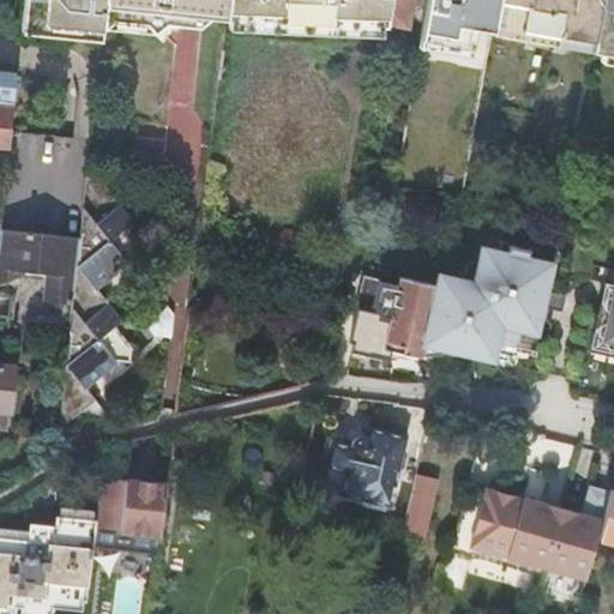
[(24,0),(20,32),(101,41),(102,29),(102,28),(104,0),(24,0)]
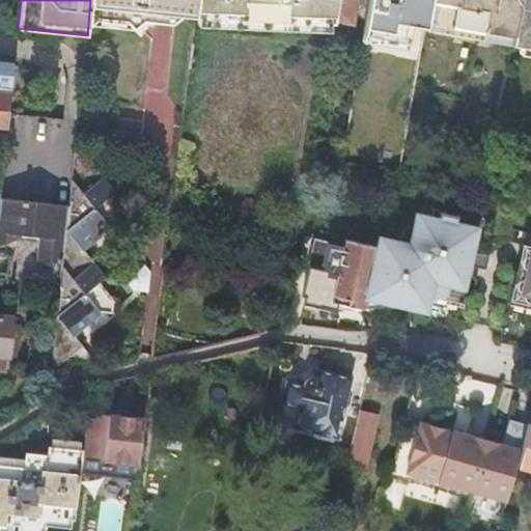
[(90,0),(88,24),(132,28),(134,26),(135,15),(137,0),(90,0)]
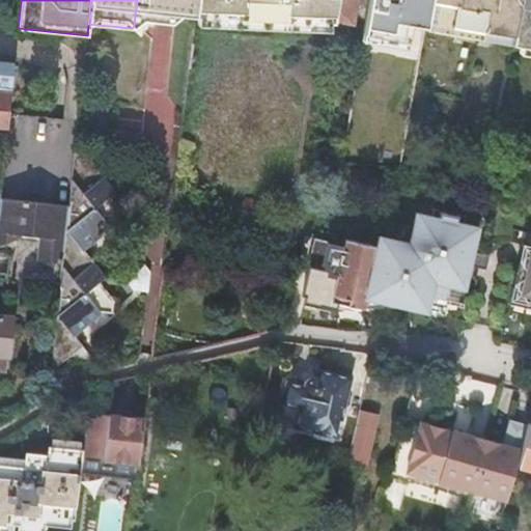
[(137,0),(135,15),(134,26),(148,11),(160,12),(161,0),(137,0)]
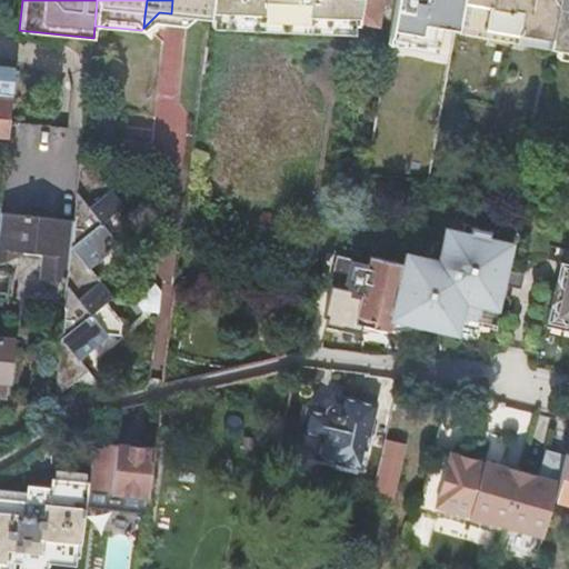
[(210,0),(172,0),(171,13),(209,17),(210,0)]
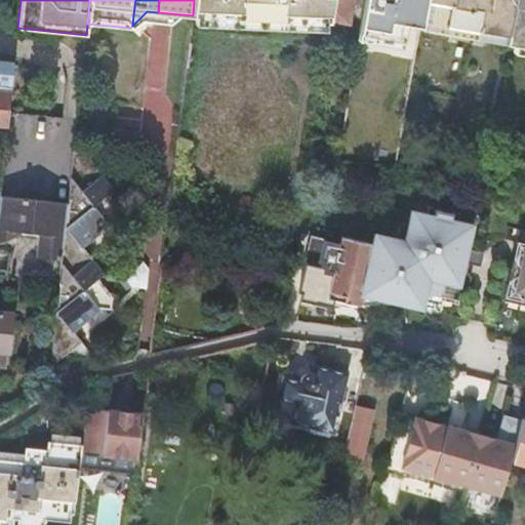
[(194,0),(193,15),(330,23),(331,16),(331,15),(334,2),(332,1),(332,0),(194,0)]
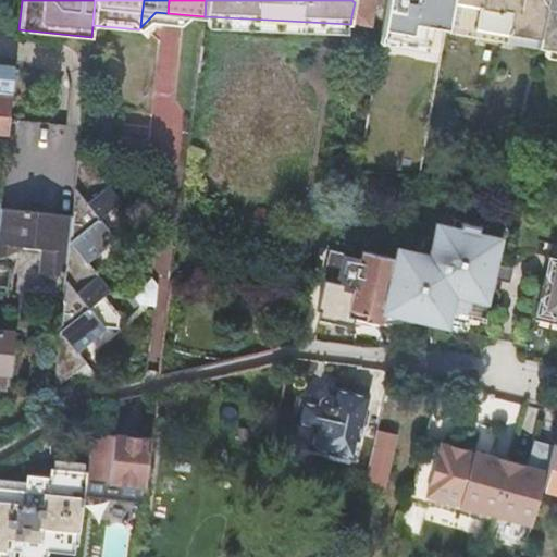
[(353,0),(353,1),(355,2),(351,16),(370,19),(373,4),(375,4),(380,1),(380,0),(353,0)]
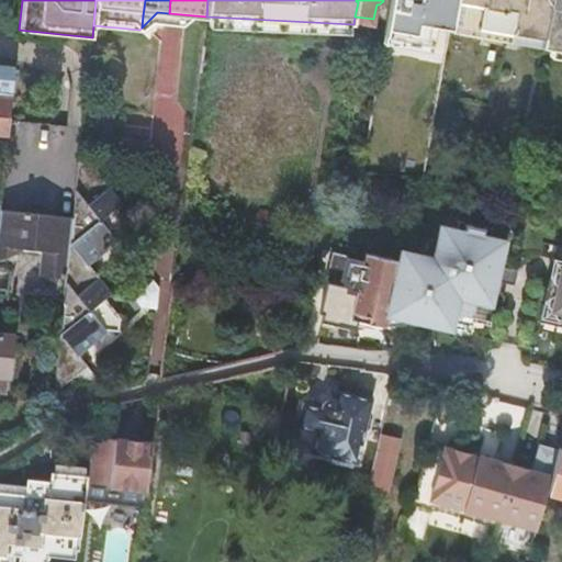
[(514,22),(544,27),(550,0),(454,0),(453,8),(453,11),(514,22)]
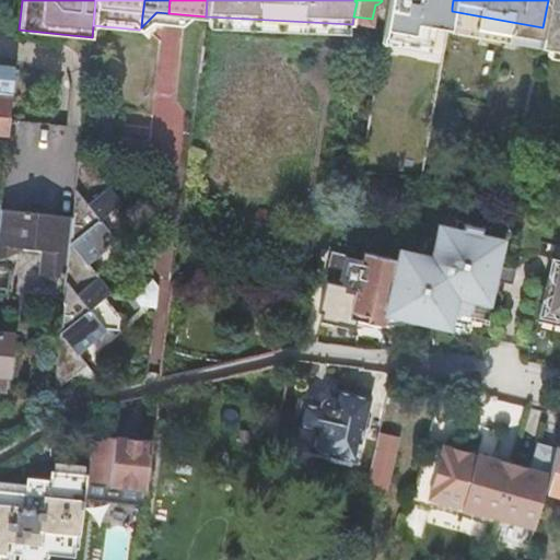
[(559,0),(548,0),(543,27),(541,36),(559,39),(559,0)]
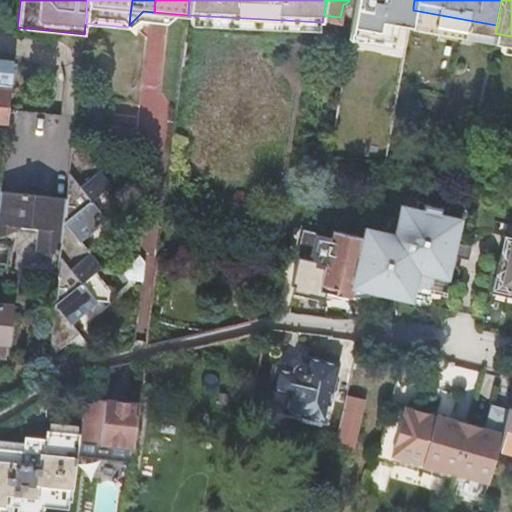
[(411,18),(411,20),(467,29),(468,20),(413,10),(412,12),(411,18)]
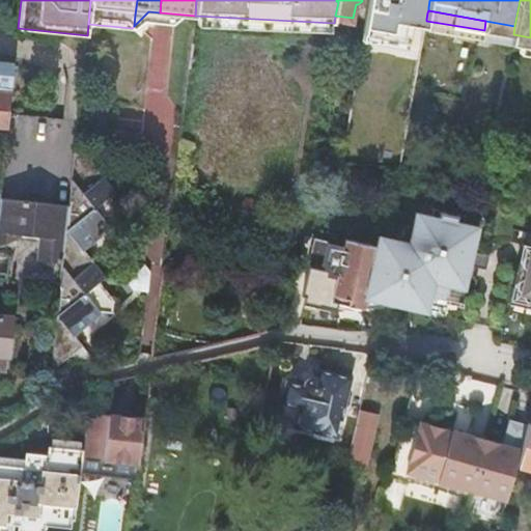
[(420,55),(426,21),(426,19),(412,17),(406,52),(415,53),(414,59),(410,59),(406,85),(415,87),(420,55)]
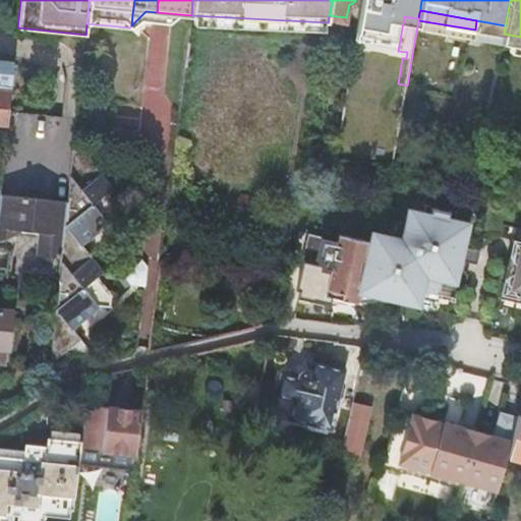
[(520,37),(504,34),(502,43),(507,44),(506,51),(512,53),(518,54),(520,53),(520,37)]
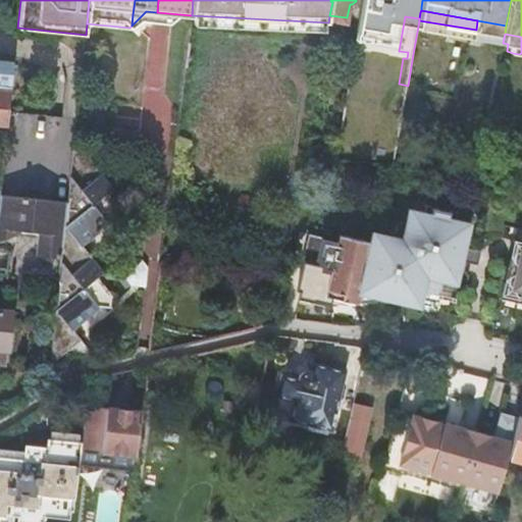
[(0,61),(0,76),(12,79),(14,62),(0,61)]
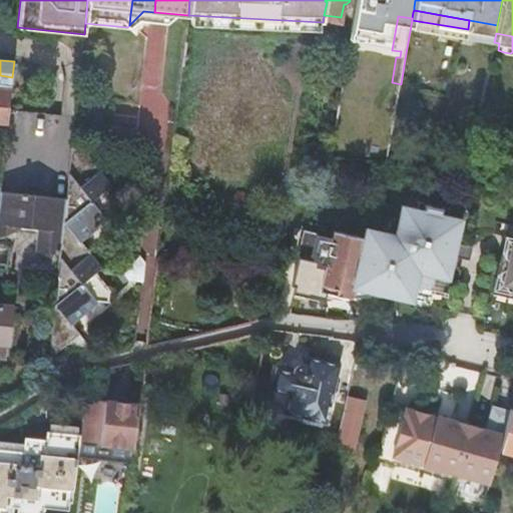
[(0,123),(7,125),(9,110),(11,89),(0,87),(0,123)]
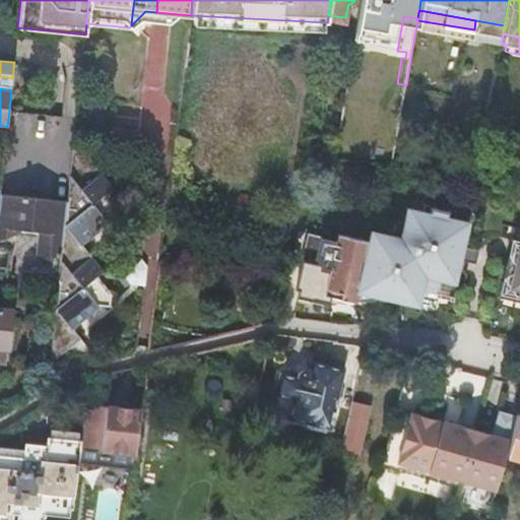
[(7,127),(0,196),(67,203),(73,152),(76,118),(9,112),(7,127)]
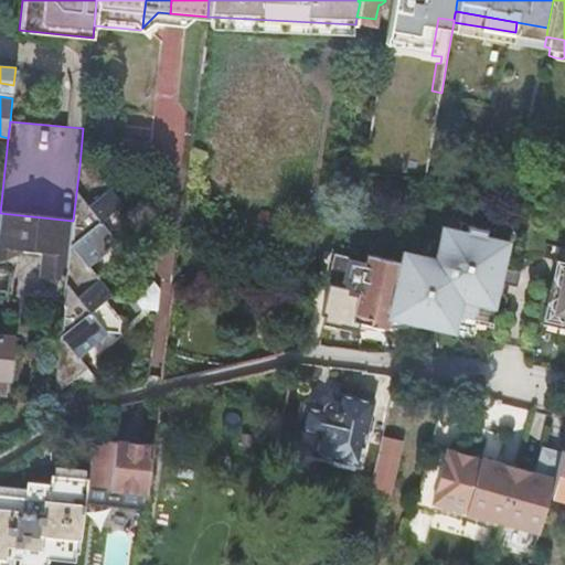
[(0,213),(0,214),(0,260),(17,255),(18,251),(43,253),(42,270),(41,277),(48,278),(60,279),(67,280),(73,221),(0,213)]
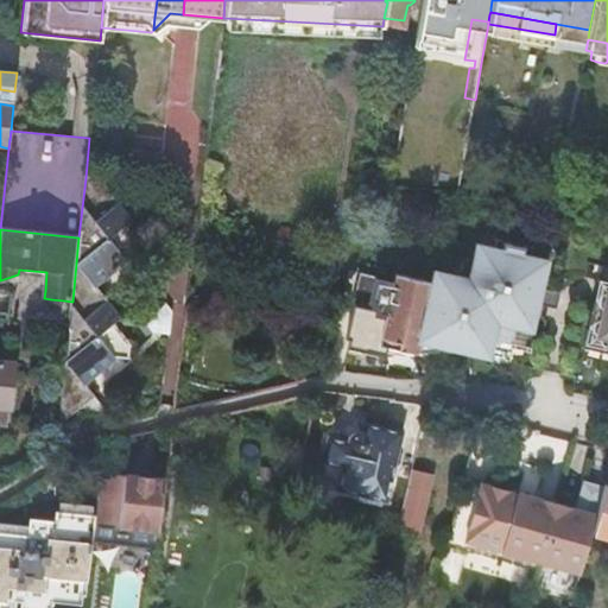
[(378,277),(375,277),(363,353),(385,358),(387,348),(409,353),(416,354),(416,352),(419,340),(441,344),(441,349),(454,348),(470,348),(469,354),(506,362),(510,348),(526,348),(533,316),(544,259),(531,257),(532,247),(514,244),(495,239),(494,247),(476,244),(473,261),(463,259),(460,277),(444,273),(434,271),(431,282),(396,274),(393,286),(377,283),(378,277)]
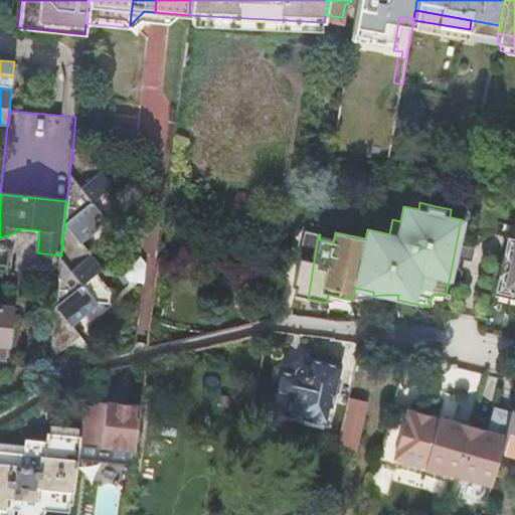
[(464,220),(461,219),(452,268),(446,295),(447,295),(456,259),(471,262),(474,247),(459,244),(464,220)]
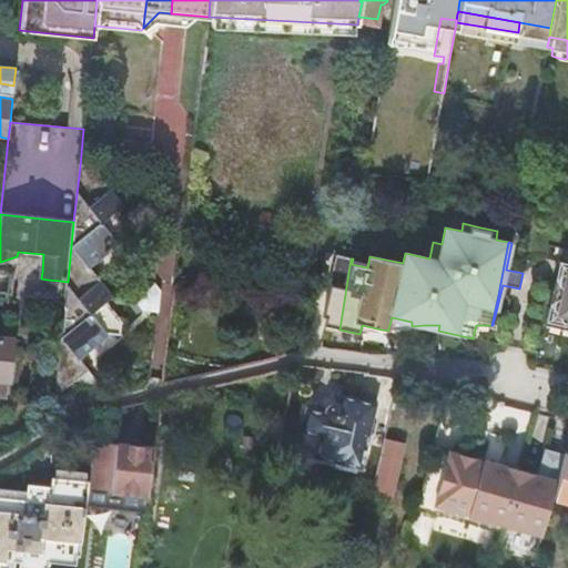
[(553,316),(564,263),(559,262),(554,286),(548,285),(544,306),(548,307),(545,325),(550,326),(553,316)]
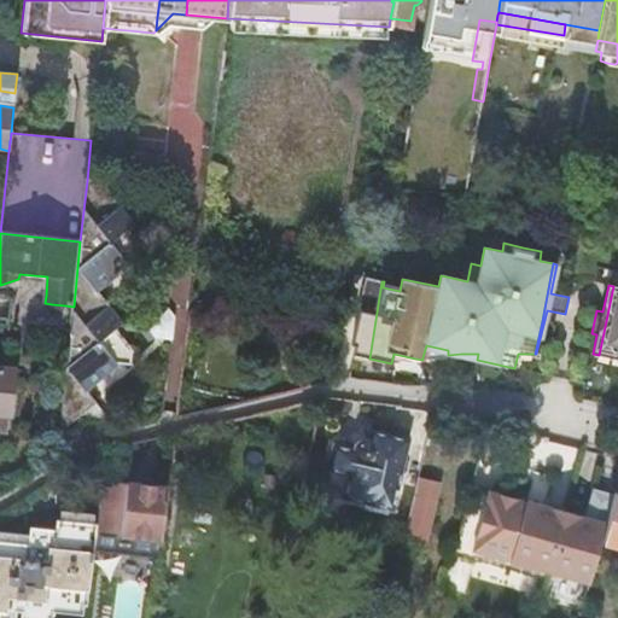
[(617,286),(613,286),(601,344),(599,355),(617,359),(617,286)]
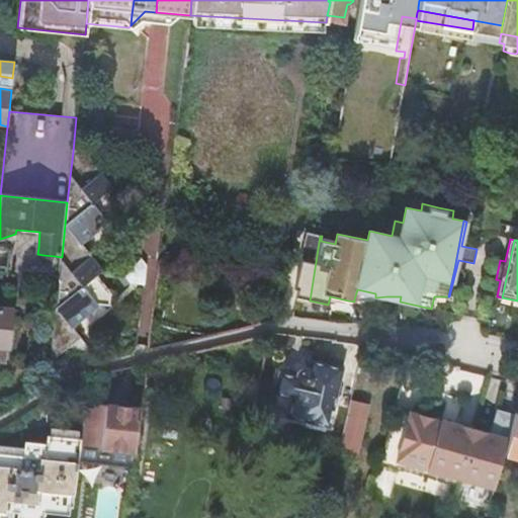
[(103,270),(89,255),(70,271),(62,264),(56,311),(54,353),(69,346),(88,349),(74,330),(102,304),(110,305),(112,294),(98,275),(103,270)]
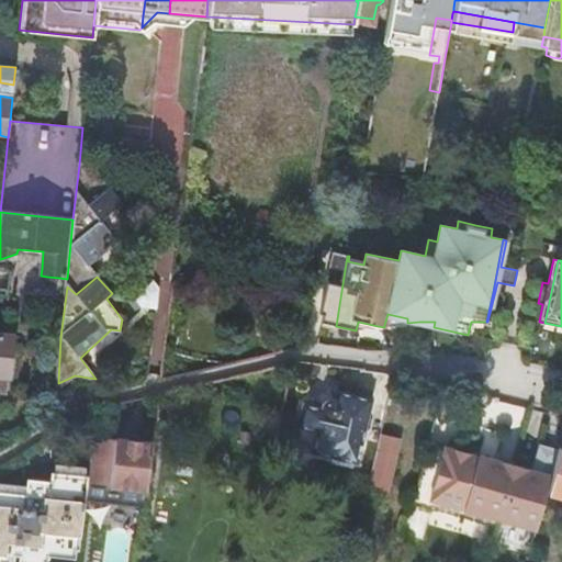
[(0,377),(8,378),(12,337),(0,335),(0,377)]
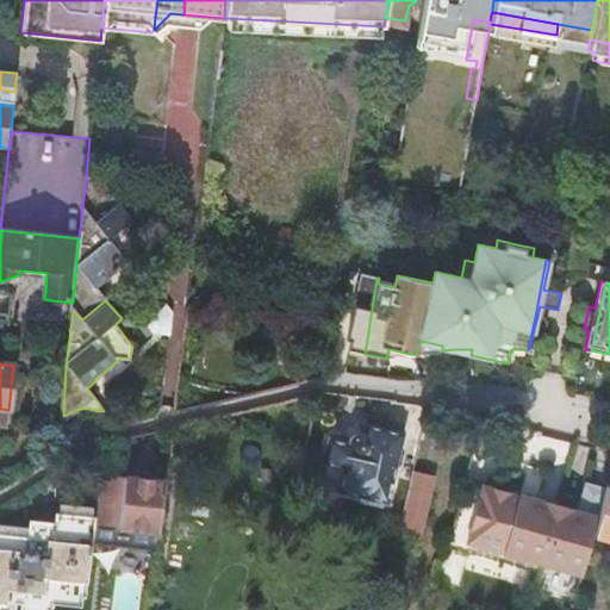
[(391,504),(405,437),(406,433),(383,427),(366,423),(363,433),(355,434),(350,442),(330,437),(324,465),(344,470),(338,492),(391,504)]
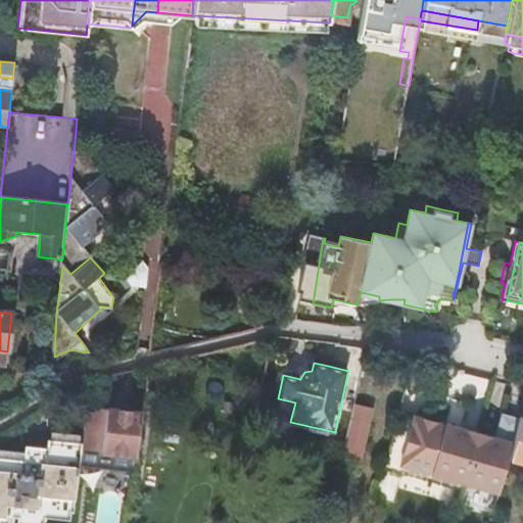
[(74,370),(50,374),(48,392),(77,375),(74,370)]
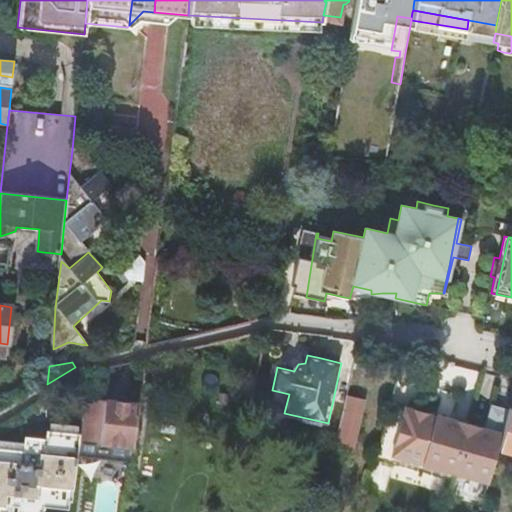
[(349,380),(334,443),(352,447),(367,385),(349,380)]
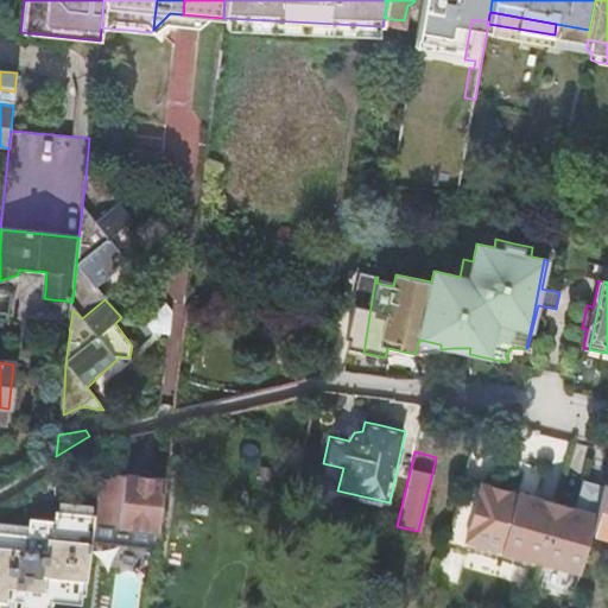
[(165,481),(100,473),(94,515),(92,543),(156,551),(165,481)]
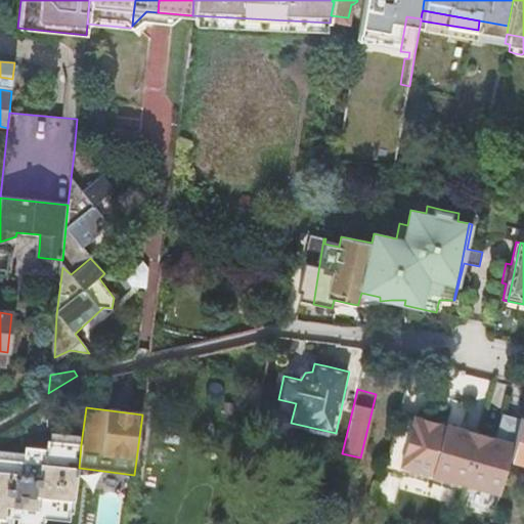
[(521,417),(514,444),(510,457),(523,462),(523,417),(521,417)]
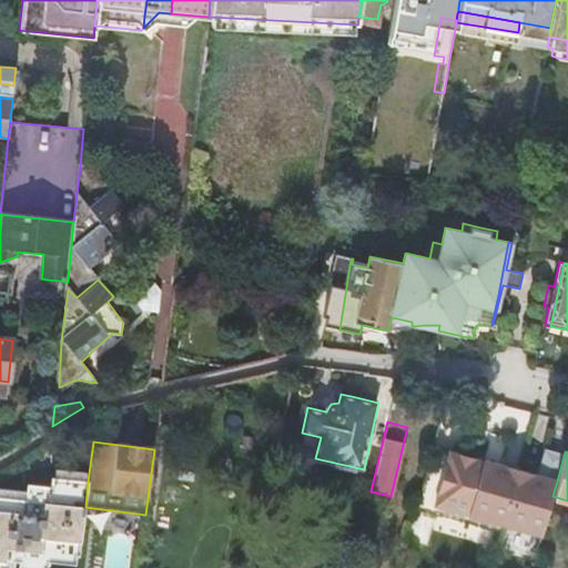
[(498,465),(483,460),(483,464),(466,521),(540,541),(553,496),(557,482),(541,477),(498,465)]
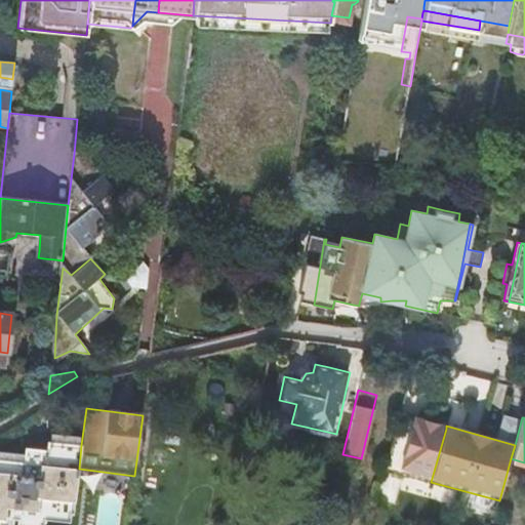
[(49,436),(49,443),(78,445),(79,438),(49,436)]
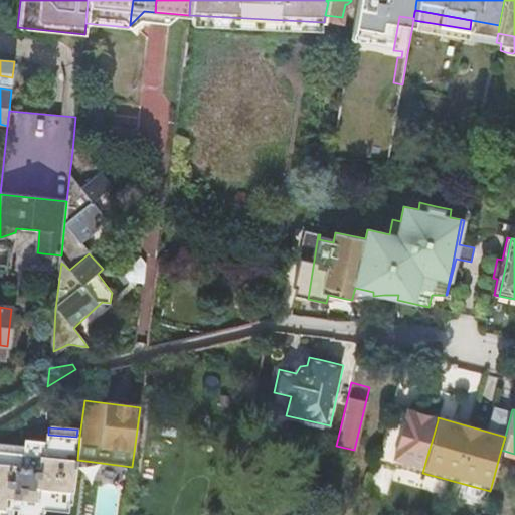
[(44,442),(25,441),(20,486),(18,510),(41,512),(42,501),(62,503),(62,499),(72,500),(77,460),(79,437),(76,437),(48,435),(45,434),(44,442)]
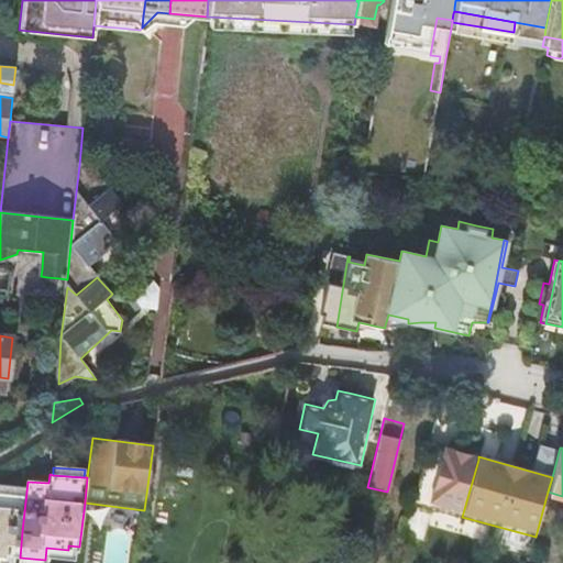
[(0,562),(11,562),(12,558),(20,558),(22,531),(28,482),(25,482),(24,497),(14,496),(0,495),(0,562)]
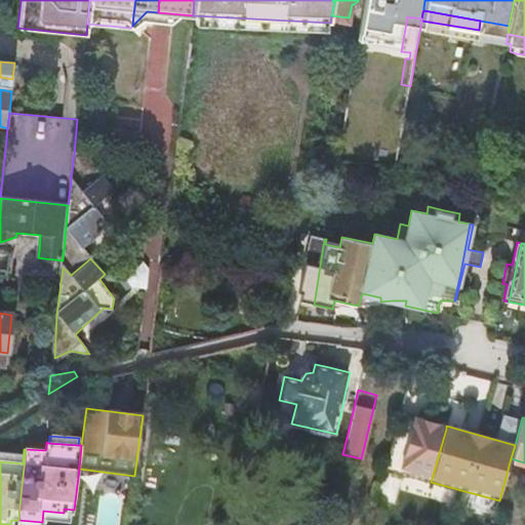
[(0,454),(0,461),(13,462),(14,456),(0,454)]
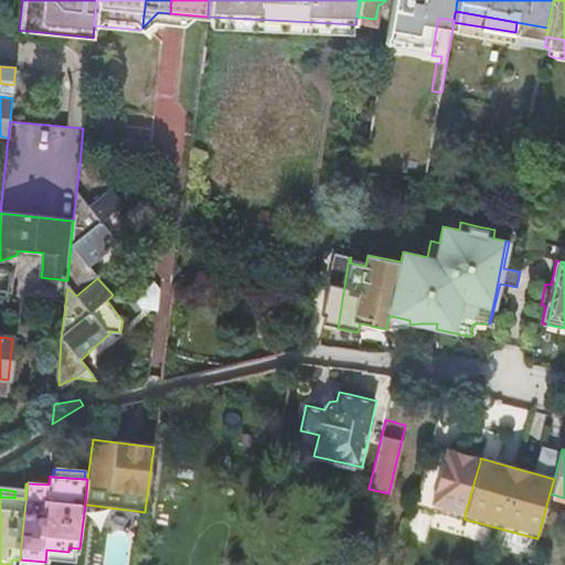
[(45,562),(20,560),(19,564),(77,564),(80,548),(68,547),(68,552),(46,550),(45,562)]
